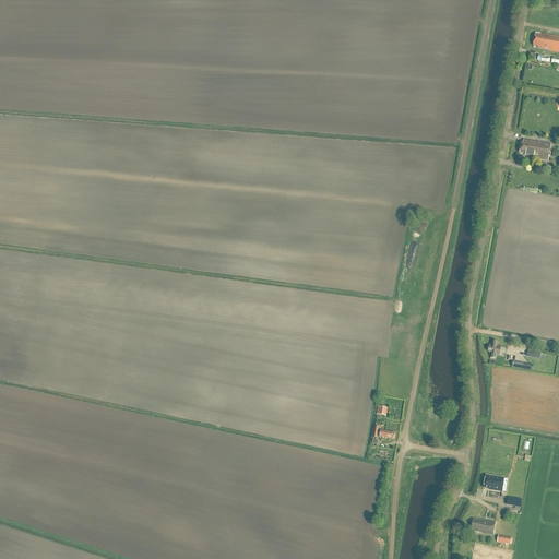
[(540,36),(535,35),(533,46),(537,47),(537,48),(547,50),(547,51),(558,52),(558,37),(546,35),(540,34),(540,36)]
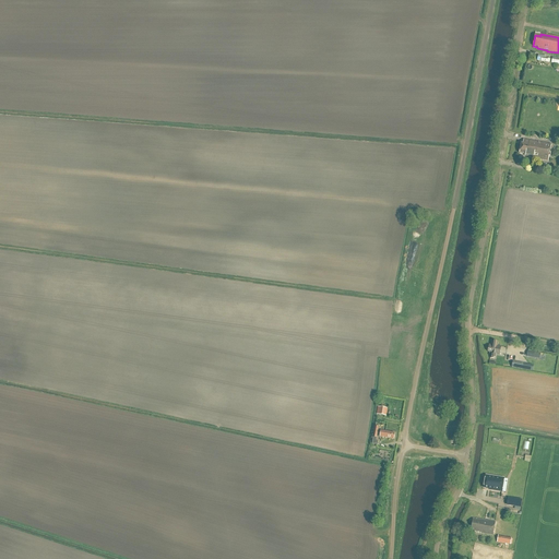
[(530,157),(530,158),(548,162),(550,144),(525,140),(524,144),(521,144),(520,154),(525,155),(525,156),(530,157)]
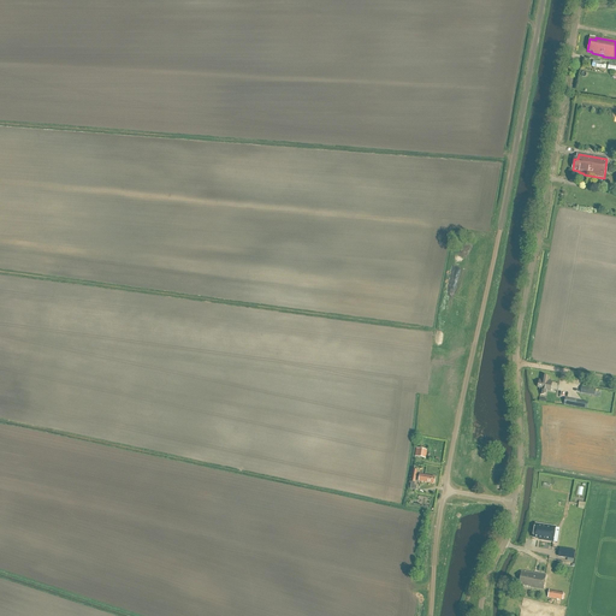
[(539,379),(538,388),(540,388),(539,389),(542,390),(540,394),(548,396),(548,391),(551,391),(552,381),(549,380),(550,377),(543,375),(542,380),(539,379)]
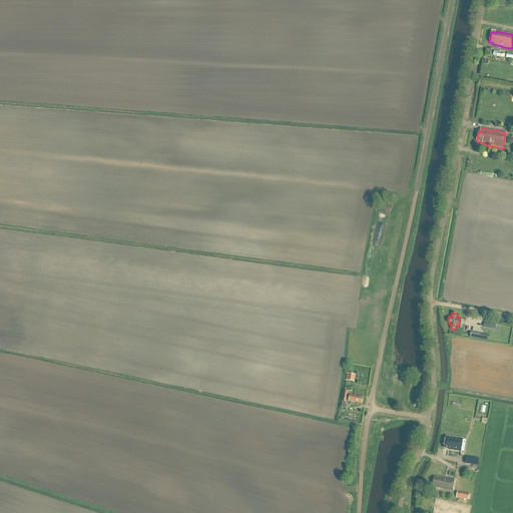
[(347,373),(346,381),(355,382),(356,375),(347,373)]
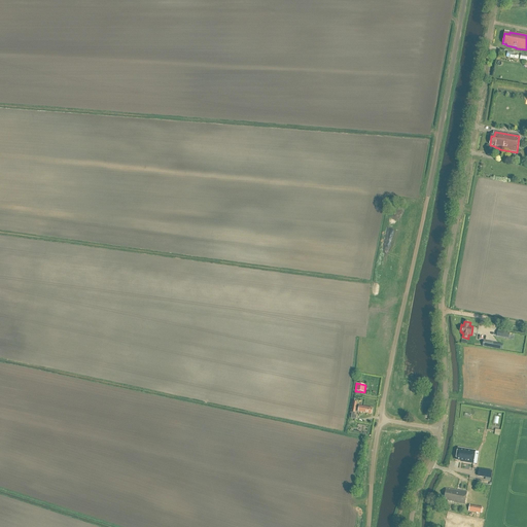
[(359,406),(358,412),(372,415),(373,409),(359,406)]
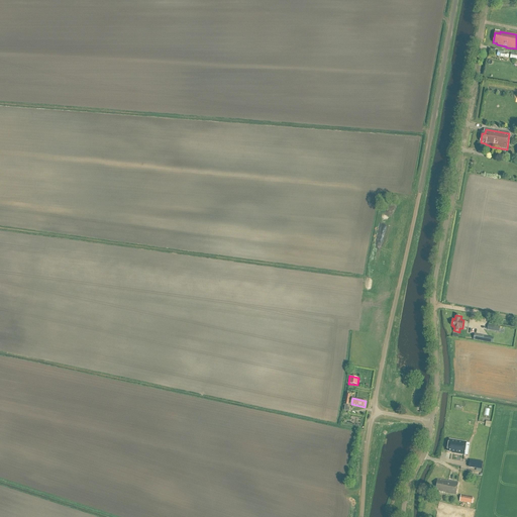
[(447,451),(454,452),(454,453),(464,455),(467,443),(449,440),(447,451)]
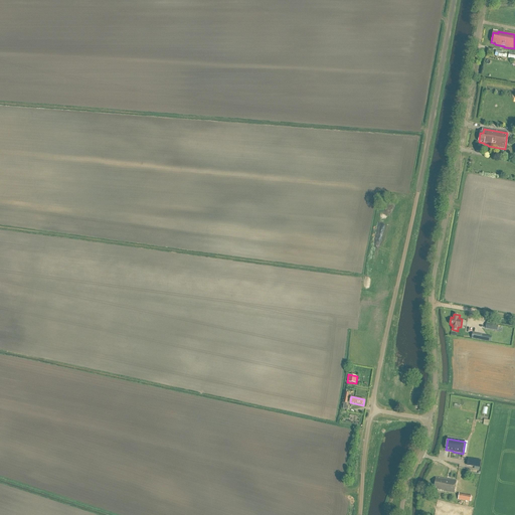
[(481,461),(468,459),(467,466),(480,468),(481,461)]
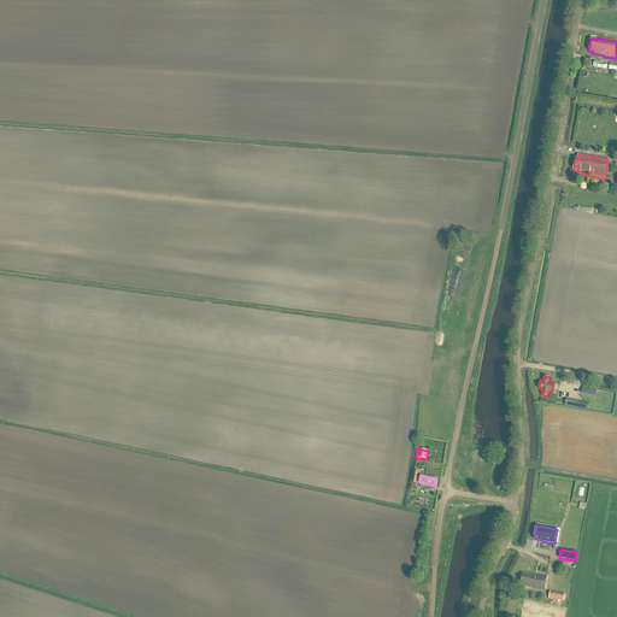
[(522,587),(544,591),(547,576),(538,575),(526,574),(522,573),(521,583),(523,583),(522,587)]
